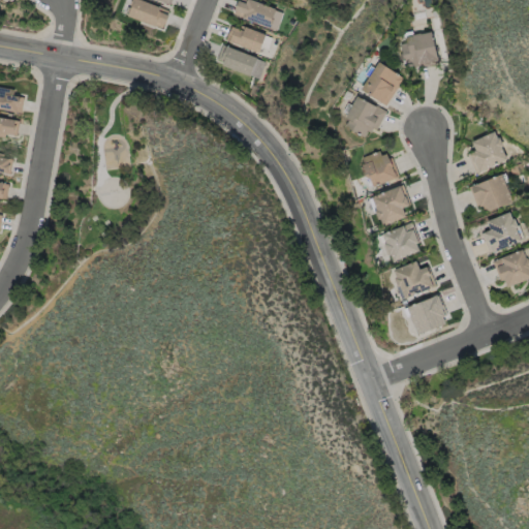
[(163,28),(169,10),(141,0),(131,0),(127,16),(163,28)]
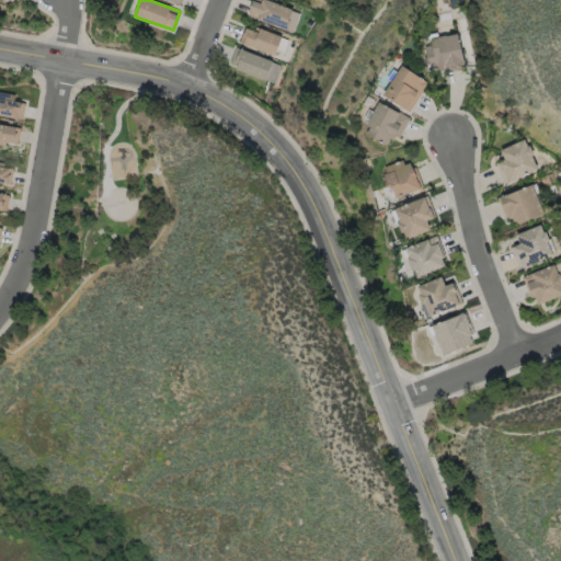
[(252,0),(247,15),(286,29),(293,9),(266,0),(252,0)]
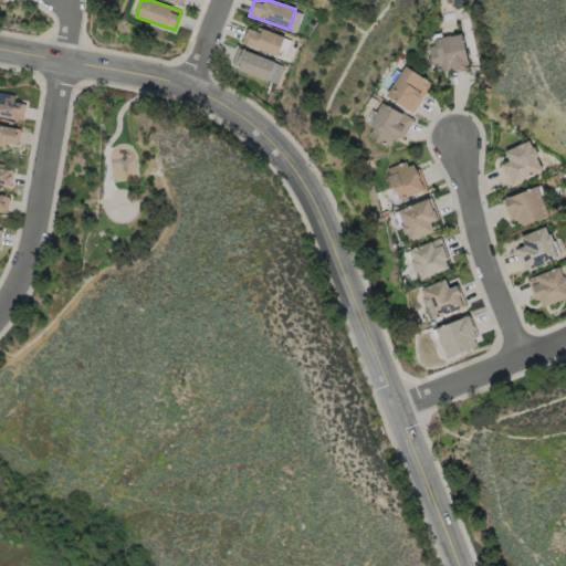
[(283,37),(247,25),(241,44),(276,55),(283,37)]
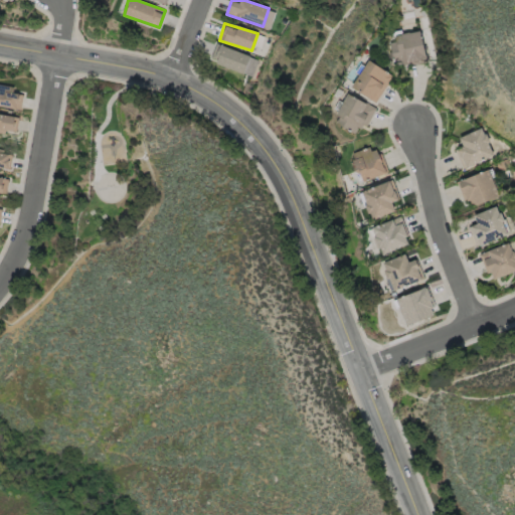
[(425,58),(418,30),(386,38),(391,58),(400,56),(402,64),(425,58)]
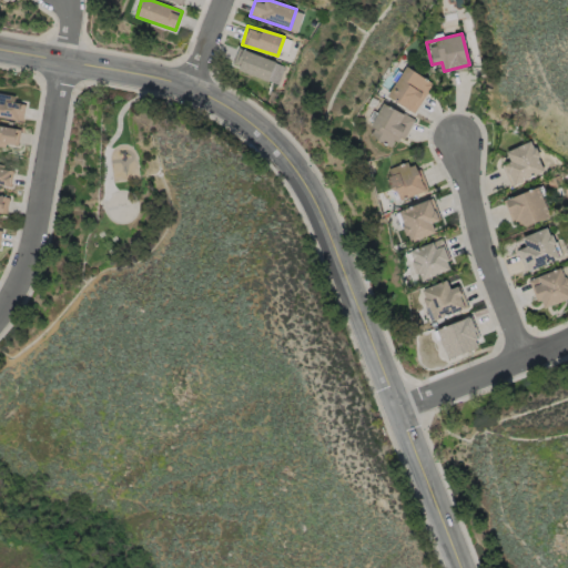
[(231,67),(267,81),(275,62),(237,48),(231,67)]
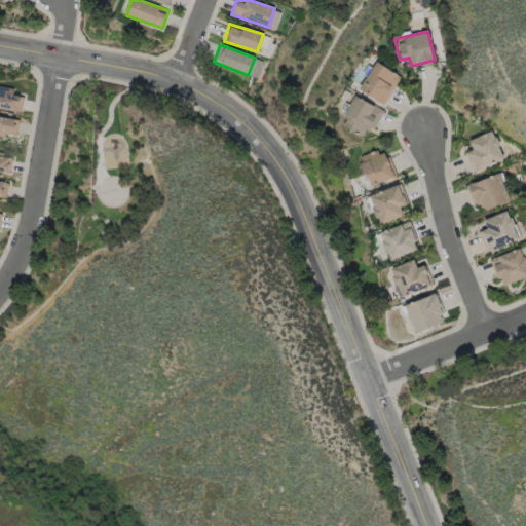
[(358,88),(382,105),(401,77),(375,61),(358,88)]
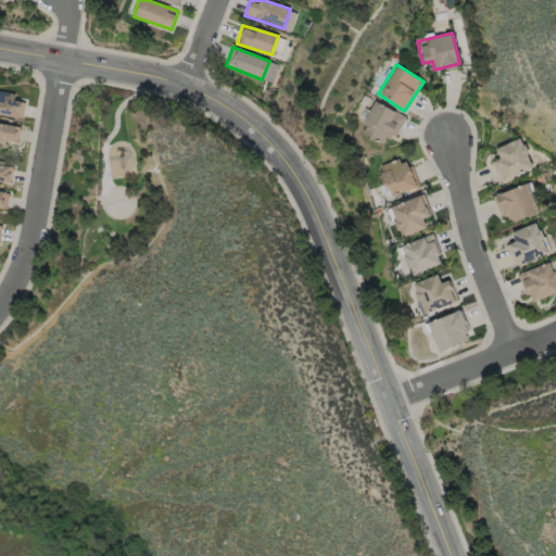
[(0,113),(19,116),(20,101),(13,100),(14,92),(0,90),(0,113)]
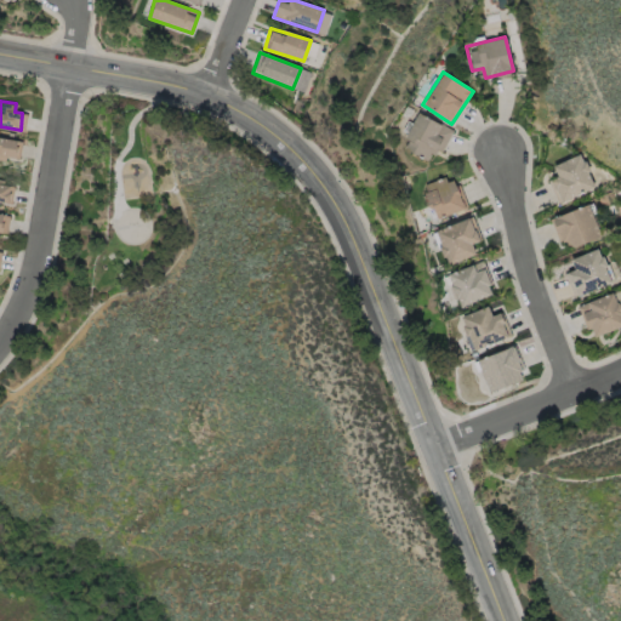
[(453,130),(417,113),(402,148),(429,160),(436,147),(443,151),(453,130)]
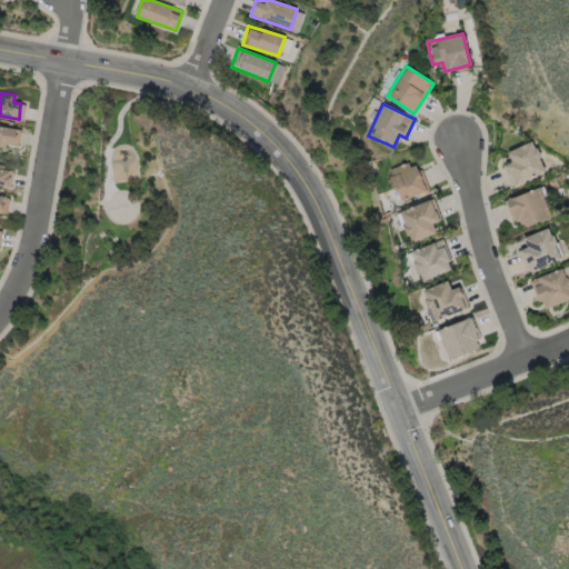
[(16,129),(0,126),(0,147),(3,148),(5,143),(13,146),(16,129)]
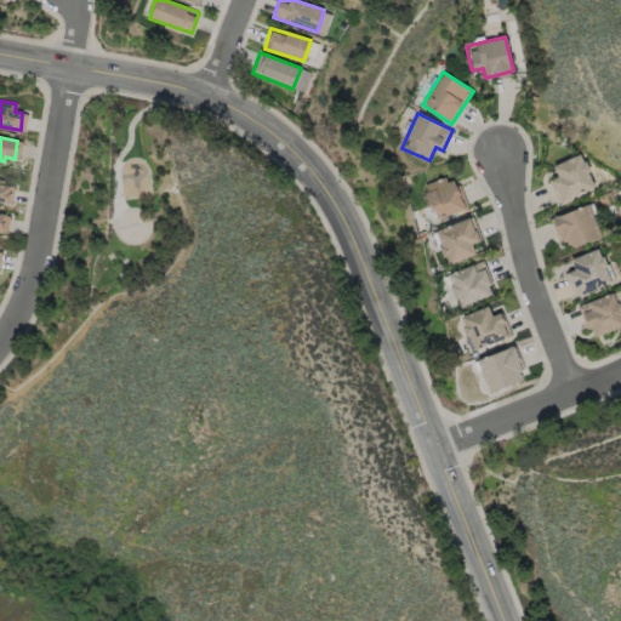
[(594,187),(580,153),(552,165),(558,178),(551,182),(559,201),(594,187)]
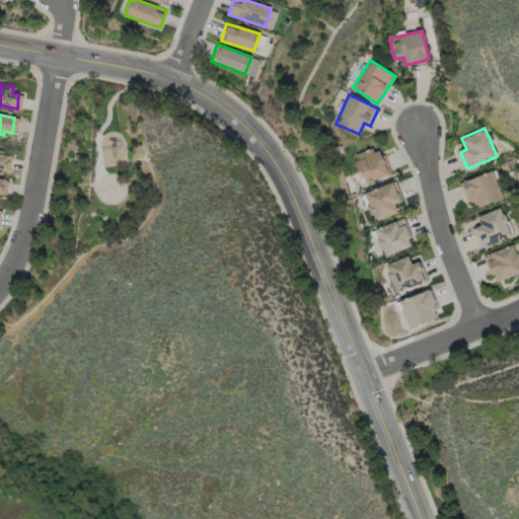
[(388,174),(379,151),(356,159),(365,182),(388,174)]
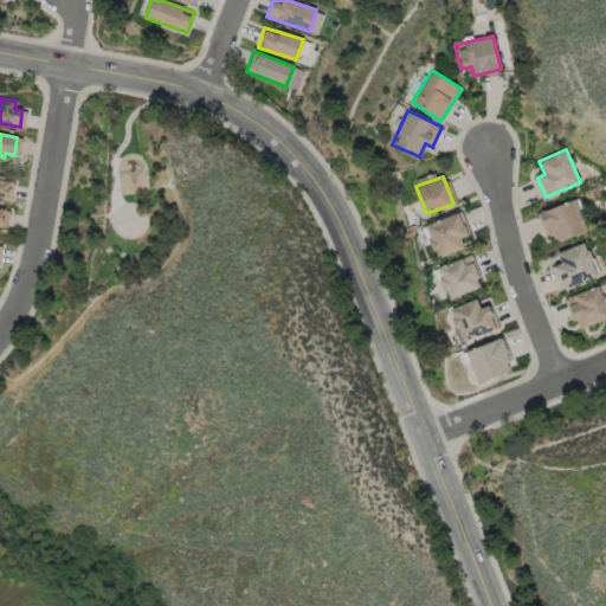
[(0,197),(8,198),(11,180),(0,179),(0,197)]
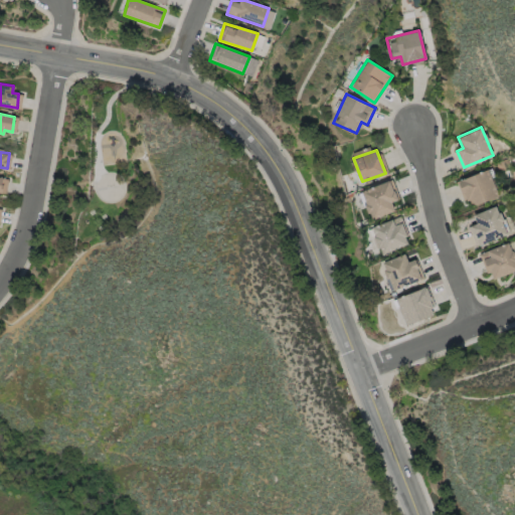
[(499,196),(489,169),(459,180),(469,207),(499,196)]
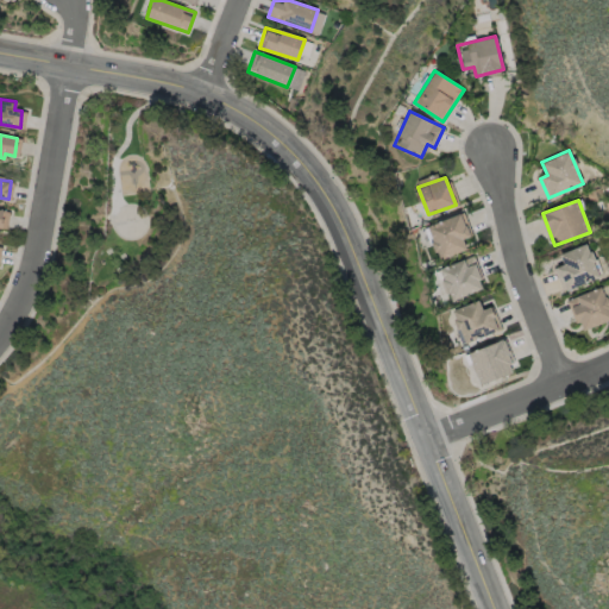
[(463,239),(470,236),(462,214),(426,227),(438,259),(466,249),(463,239)]
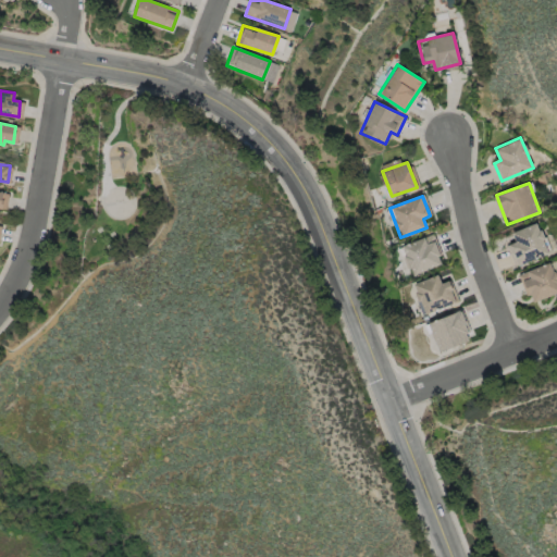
[(511,232),(515,243),(506,245),(512,265),(556,251),(551,235),(543,238),(537,223),(511,232)]
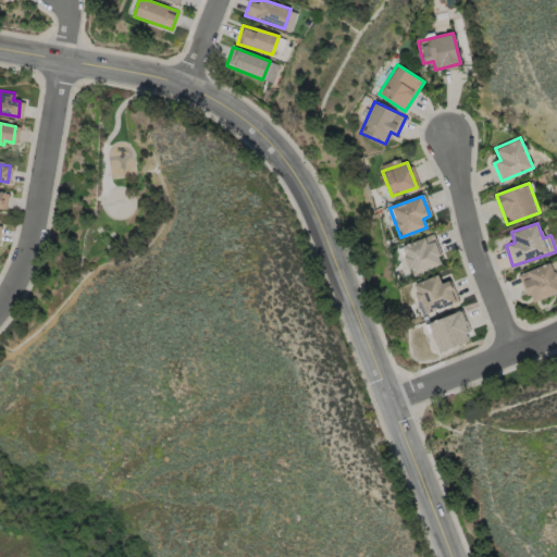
[(443,263),(432,234),(399,247),(410,276),(443,263)]
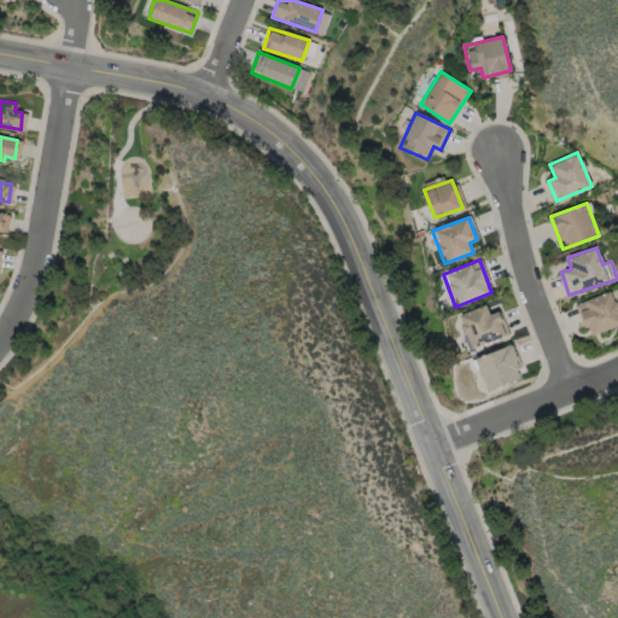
[(576,304),(588,337),(617,325),(617,301),(613,290),(576,304)]
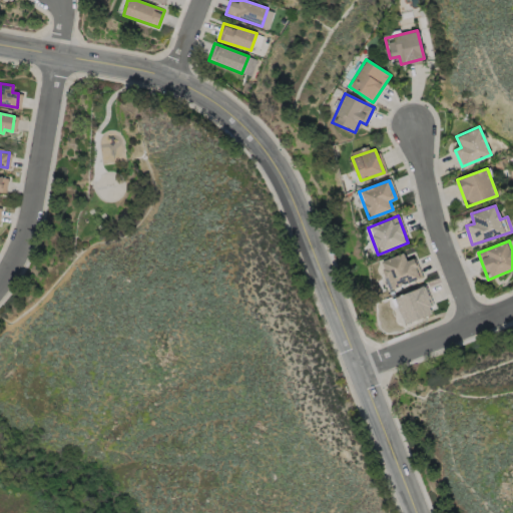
[(406,261),(403,252),(380,261),(391,289),(420,278),(413,259),(406,261)]
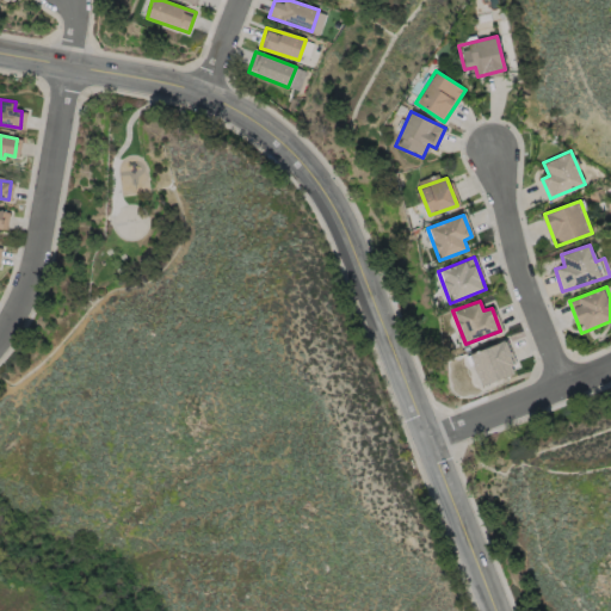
[(516,372),(504,340),(468,355),(481,387),(516,372)]
